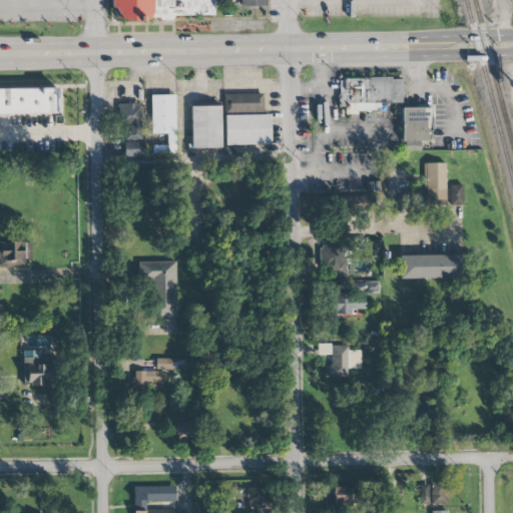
[(110,0),(110,10),(118,10),(118,20),(172,20),(172,16),(213,15),(213,0),(110,0)]
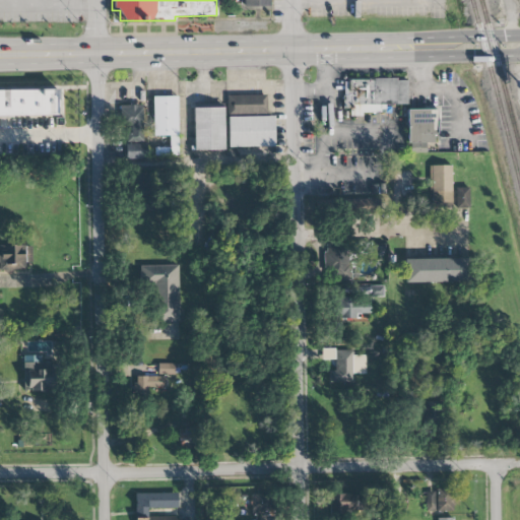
[(269,0),(244,0),(245,8),(269,8),(269,0)]
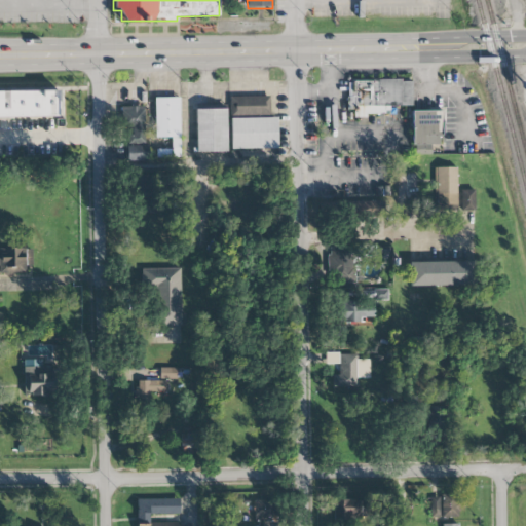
[(347,80),(347,110),(354,110),(354,116),(388,115),(387,106),(412,106),(412,79),(347,80)]
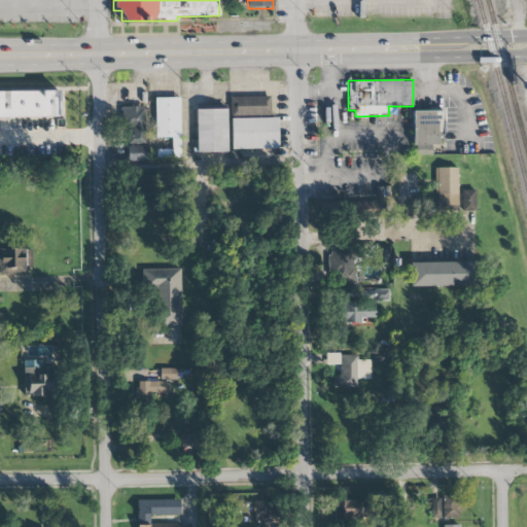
[(0,93),(0,117),(60,117),(60,93),(0,93)]
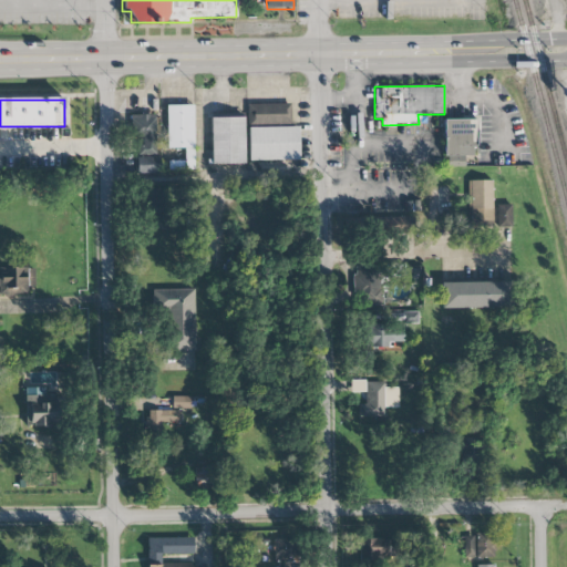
[(247,105),(247,125),(289,125),(289,104),(247,105)]
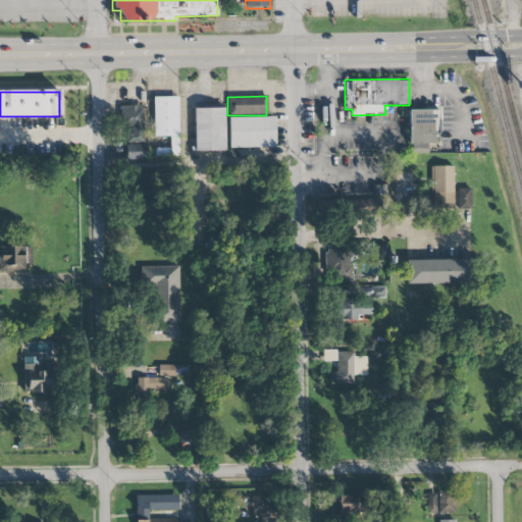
[(154,137),(169,137),(170,156),(178,155),(177,97),(153,97),(154,137)]
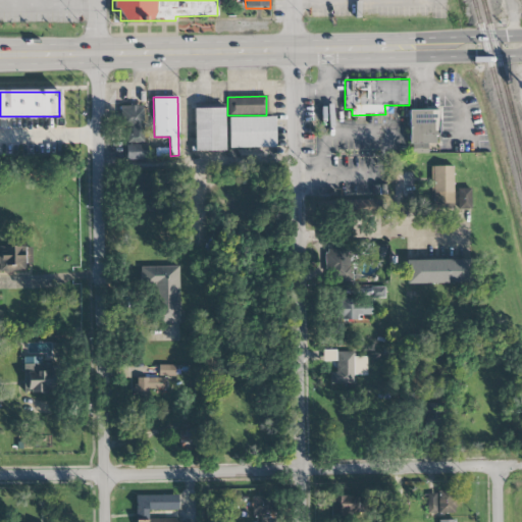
[(127,143),(144,142),(143,105),(121,105),(121,125),(127,125),(127,143)]
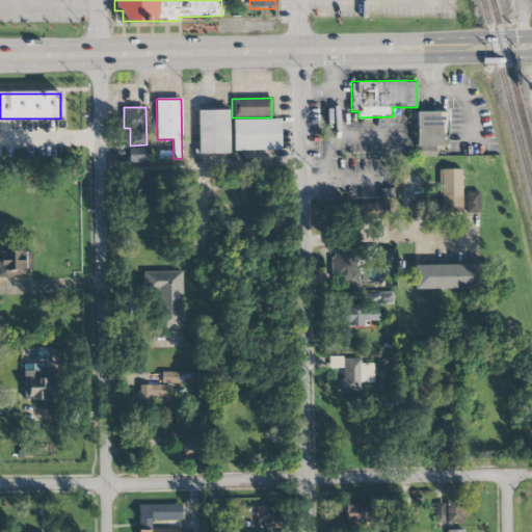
[(229,110),(230,153),(197,154),(196,111),(229,110)]
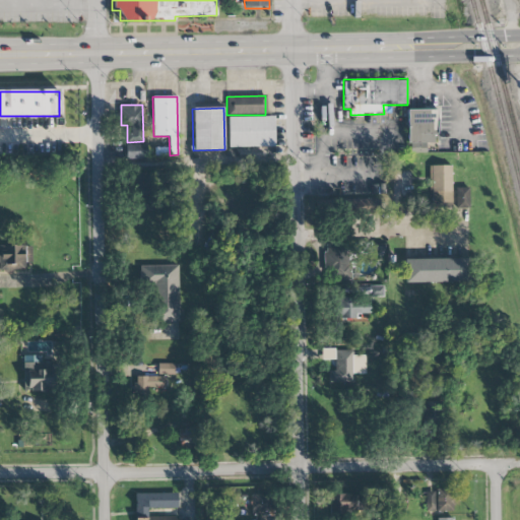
[(408,153),(426,153),(426,142),(437,142),(436,109),(407,110),(408,153)]
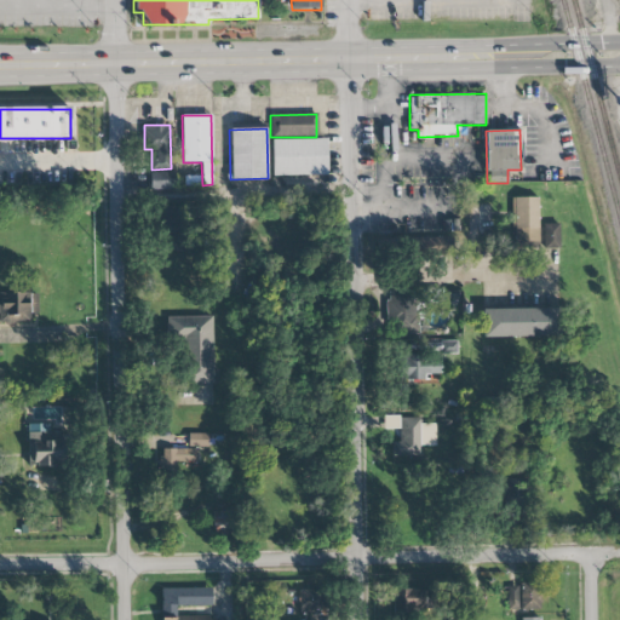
[(271,141),(271,177),(326,176),(326,139),(271,141)]
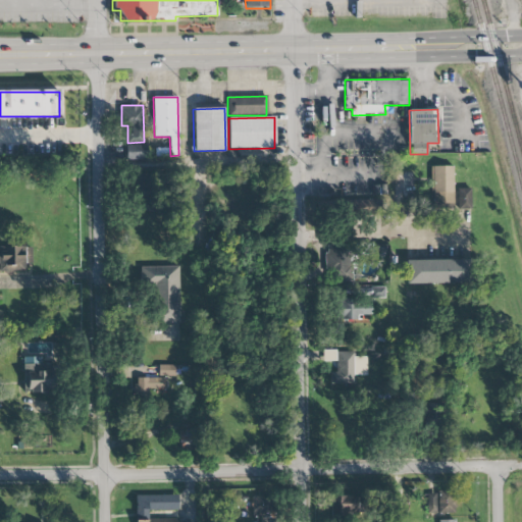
[(126,160),(148,160),(147,144),(125,145),(126,160)]
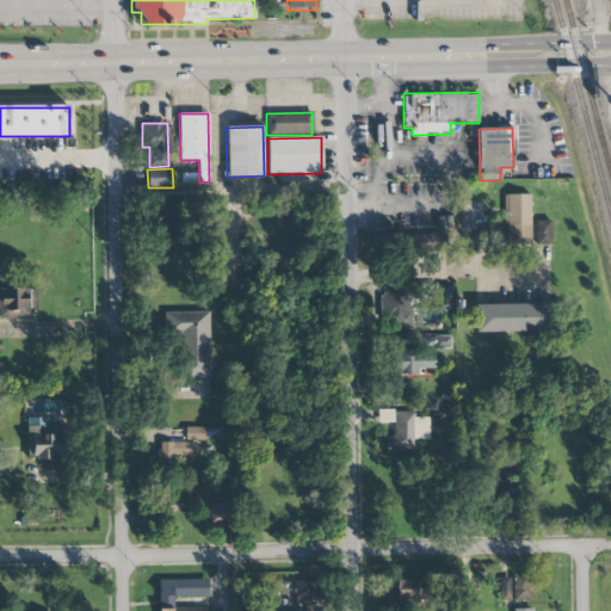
[(532,195),(505,195),(504,245),(531,245),(532,195)]
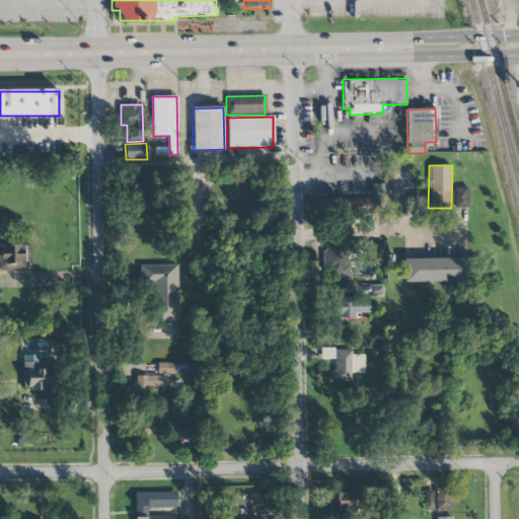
[(166,192),(167,171),(135,170),(135,191),(166,192)]
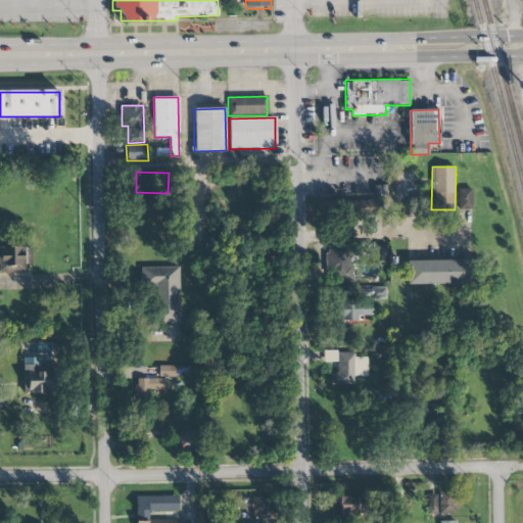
[(458,209),(472,209),(472,189),(458,189),(458,209)]
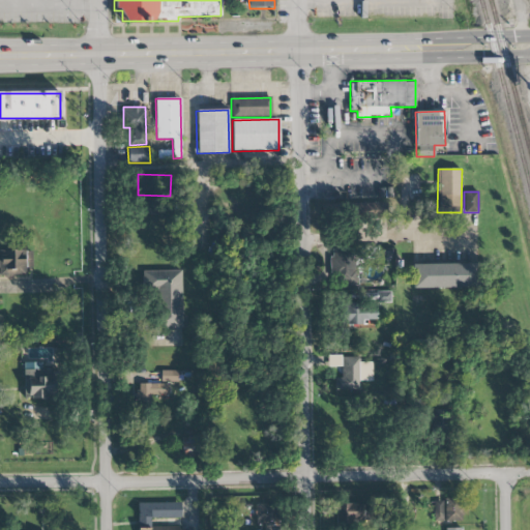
[(380,246),(340,247),(341,286),(359,286),(359,263),(380,262),(380,246)]
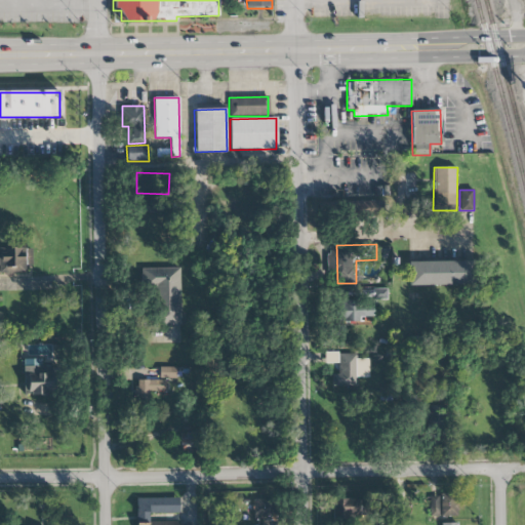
[(0,248),(0,274),(26,274),(25,266),(32,266),(32,248),(0,248)]
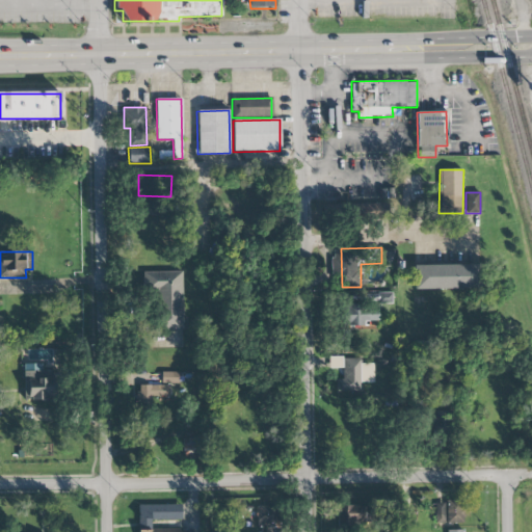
[(480,264),(415,265),(416,290),(481,288),(480,264)]
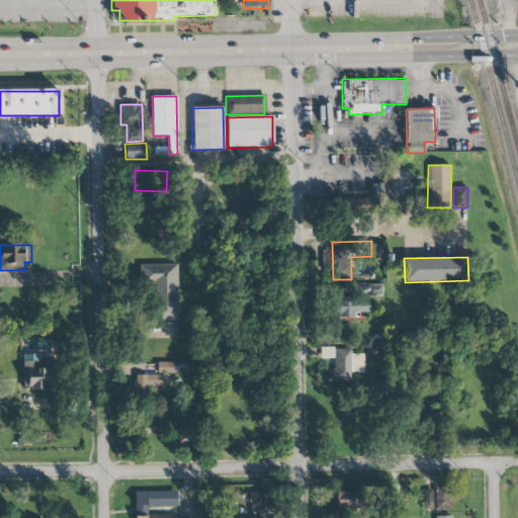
[(178,320),(177,264),(140,264),(141,281),(155,281),(156,321),(178,320)]
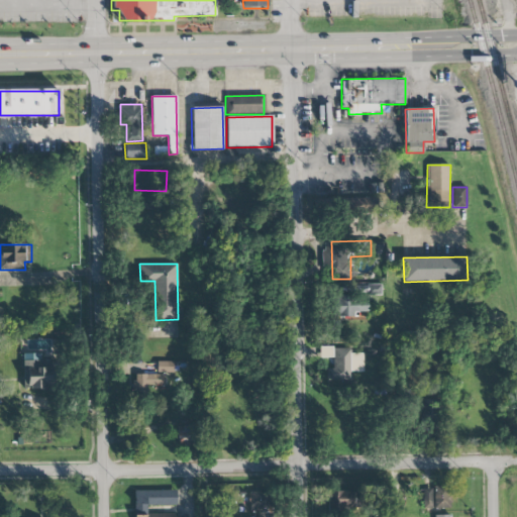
[(354,317),(354,312),(368,312),(368,297),(336,297),(335,317),(354,317)]
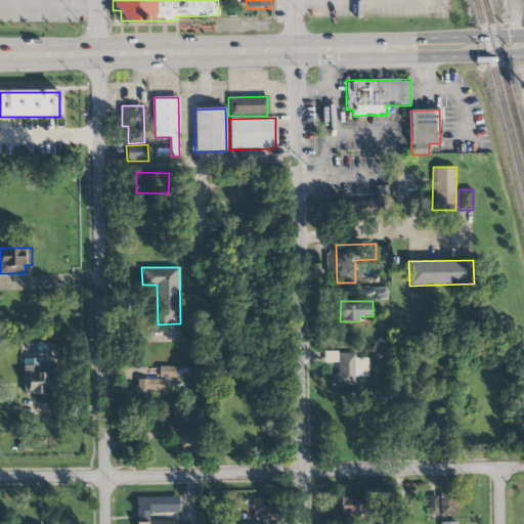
[(338,373),(331,374),(331,385),(356,385),(355,353),(329,353),(329,362),(337,362),(338,373)]
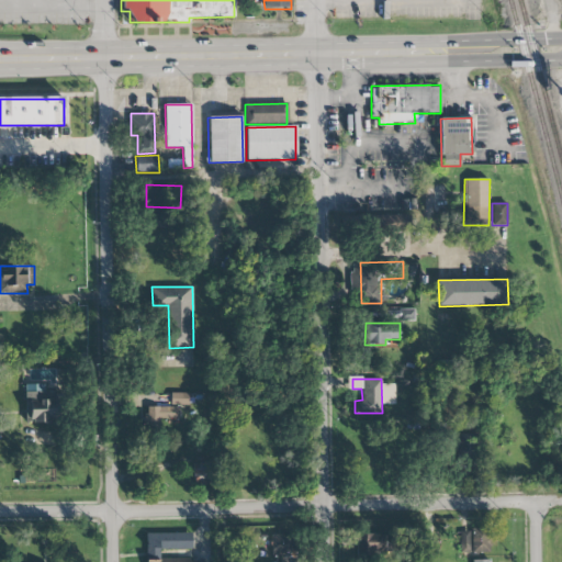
[(25,422),(58,423),(59,393),(25,393),(25,422)]
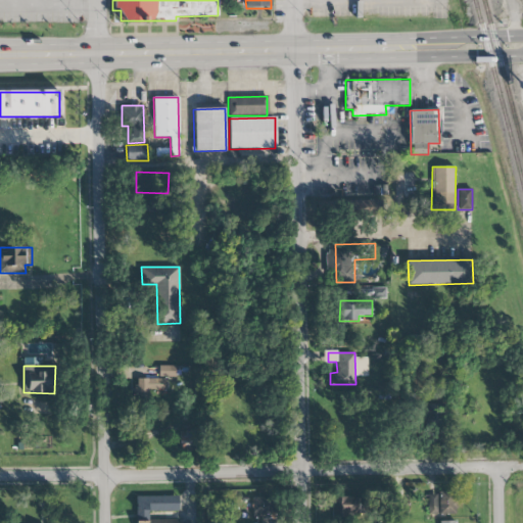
[(175,366),(158,366),(158,377),(175,376),(175,366)]
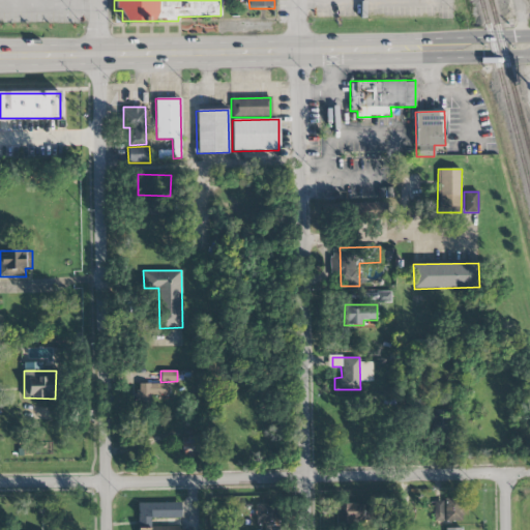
[(150,394),(167,394),(168,384),(139,383),(139,405),(150,405),(150,394)]
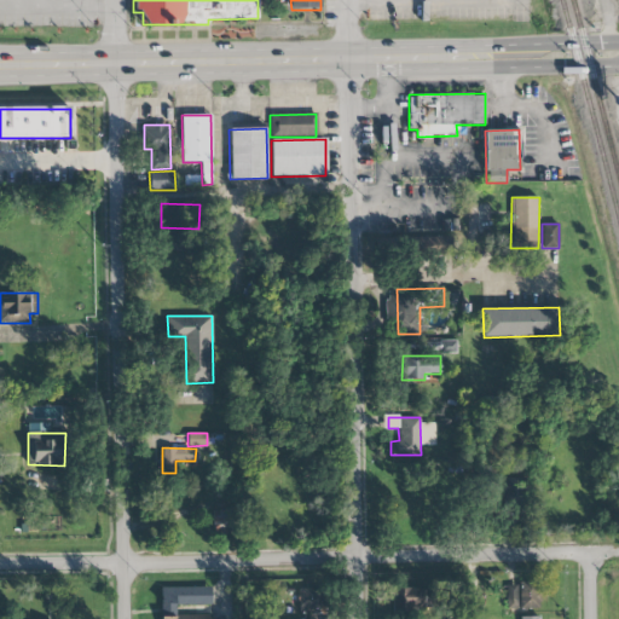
[(213,530),(236,528),(235,509),(213,509),(213,530)]
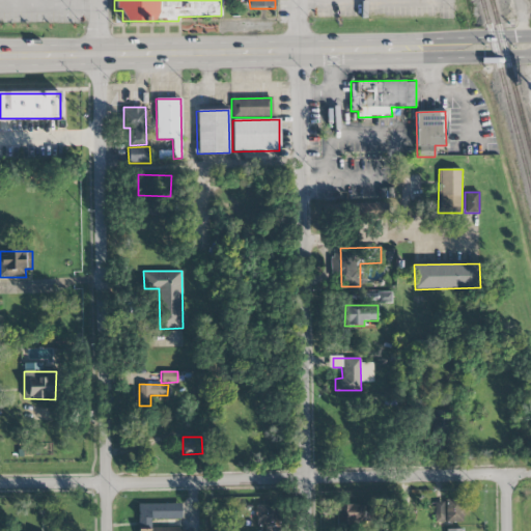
[(445,499),(436,498),(435,518),(444,518),(445,499)]
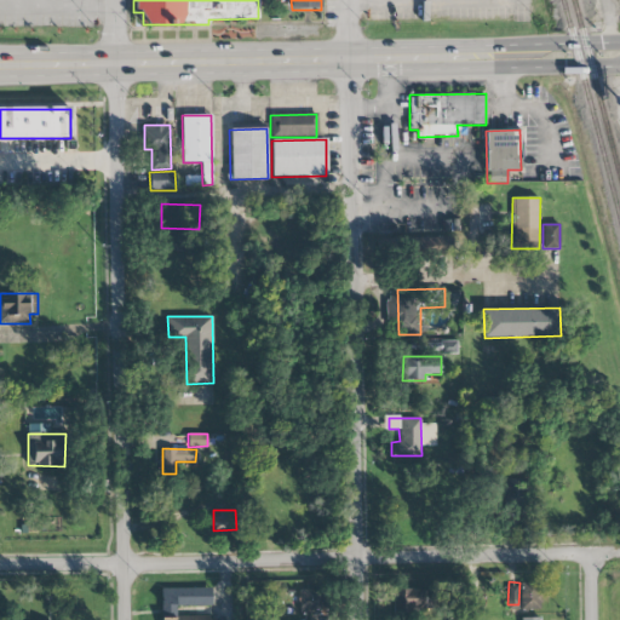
[(520,609),(541,609),(543,583),(521,583),(520,609)]
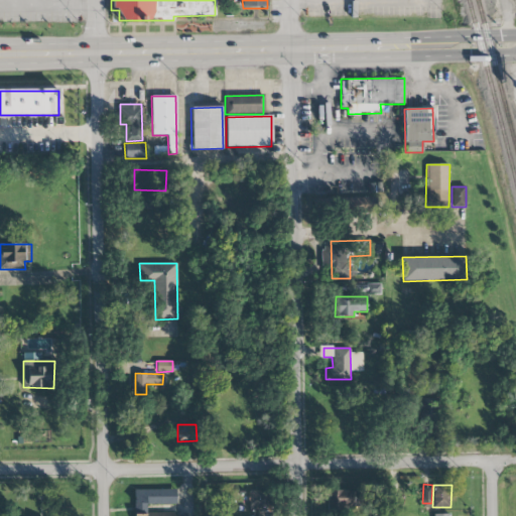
[(134,490),(134,515),(175,515),(176,512),(147,512),(147,504),(175,504),(175,490),(134,490)]
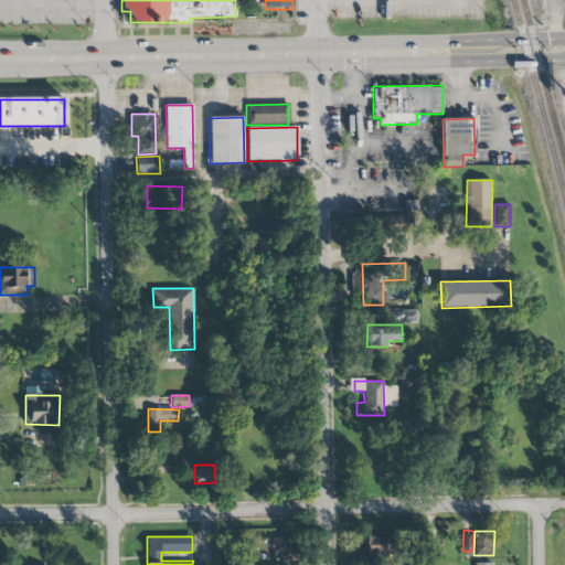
[(359,558),(387,557),(386,536),(359,537),(359,558)]
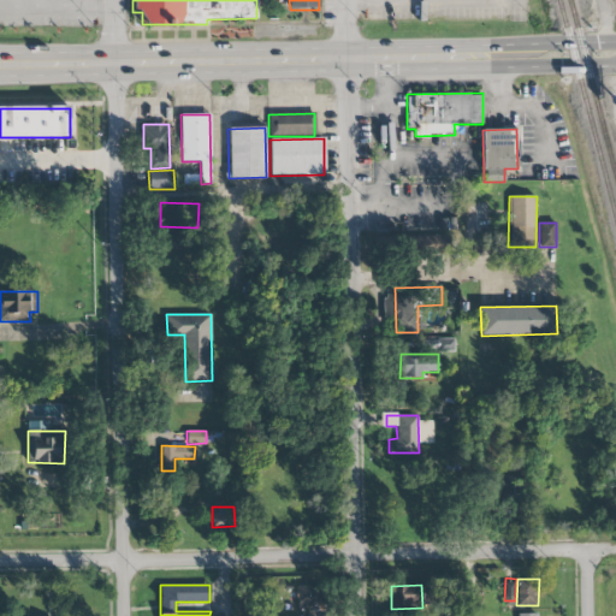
[(297,608),(320,608),(321,586),(297,586),(297,608)]
